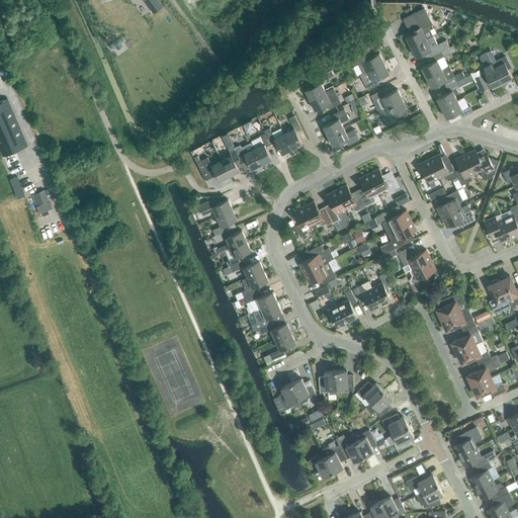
[(424,8),(404,18),(411,33),(406,36),(411,47),(427,38),(433,35),(428,25),(432,23),(424,8)]
